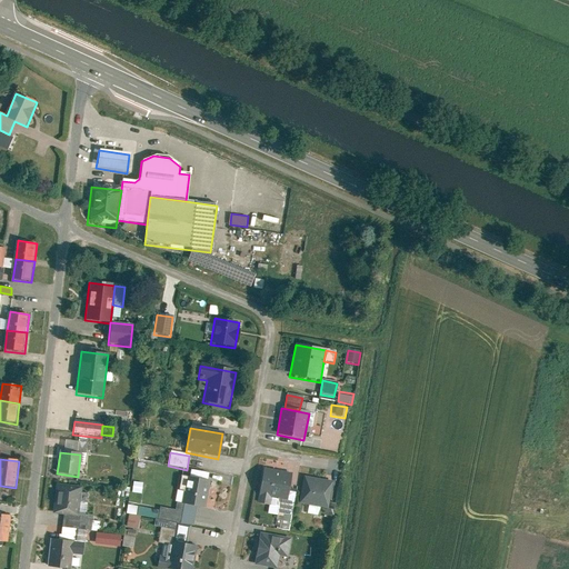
[(291,475),(262,469),(257,505),(269,507),(270,499),(287,501),(291,475)]
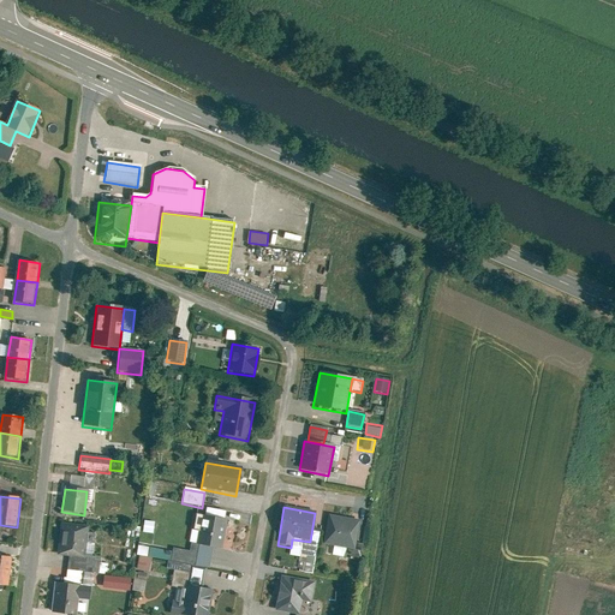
[(213,549),(221,550),(226,521),(201,517),(196,545),(198,545),(213,549)]
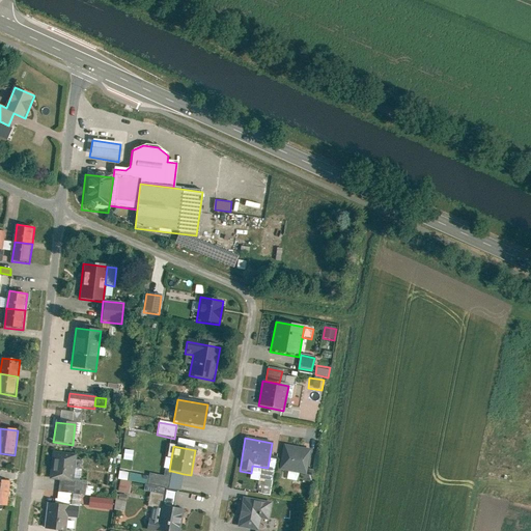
[(312,471),(306,470),(310,451),(283,446),(278,471),(299,474),(297,482),(310,485),(312,471)]
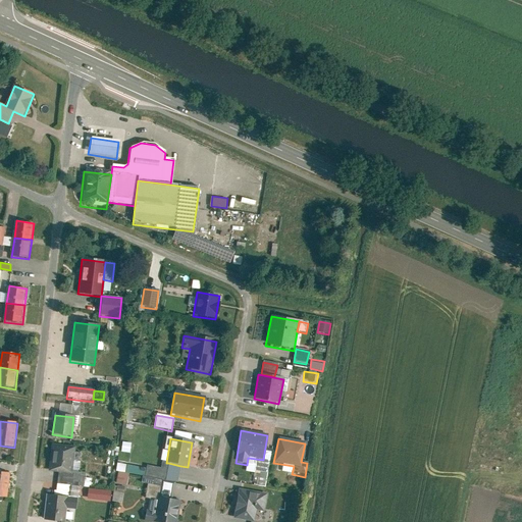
[(51,445),(47,472),(71,475),(74,447),(51,445)]
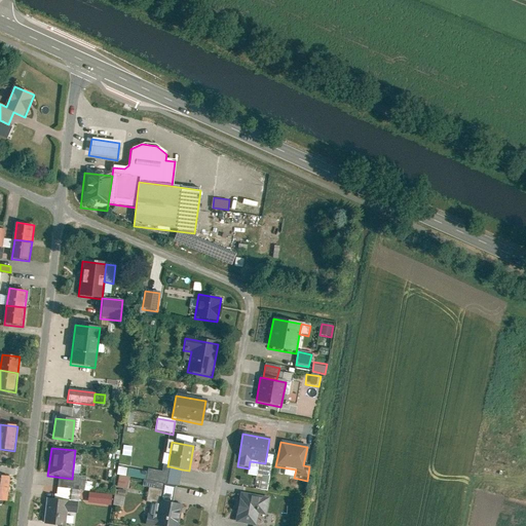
[(146,481),(166,485),(170,466),(167,466),(162,465),(161,473),(148,471),(146,481)]
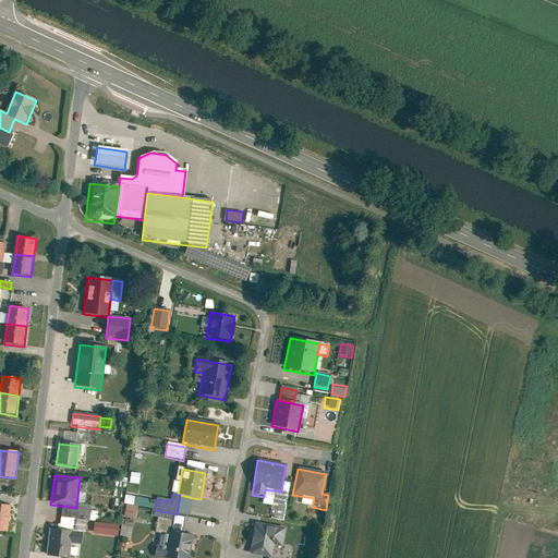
[(193,498),(180,495),(177,514),(190,517),(193,498)]
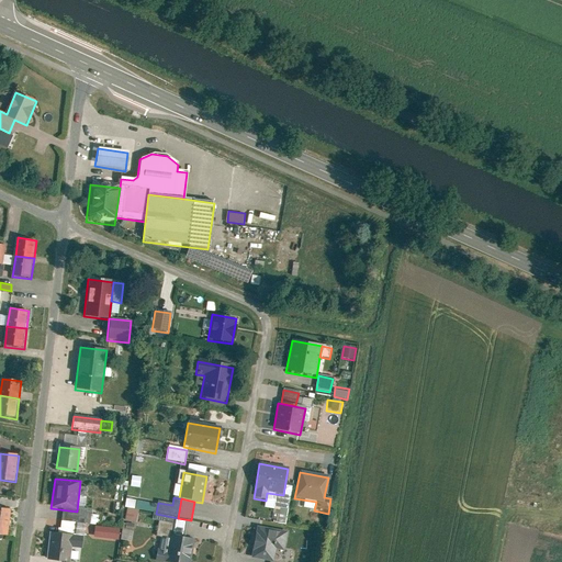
[(156,506),(126,501),(125,508),(126,508),(138,510),(155,514),(156,506)]
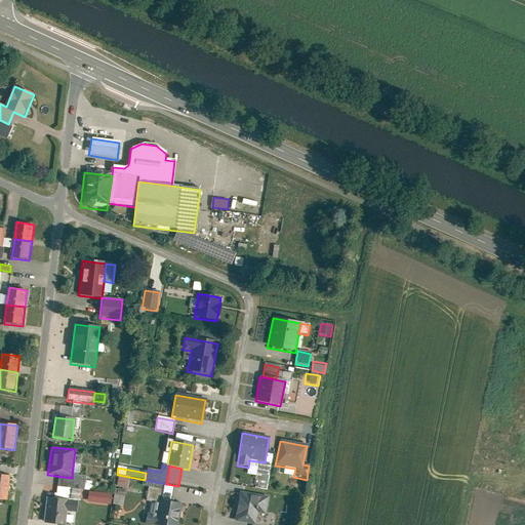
[(0,499),(8,501),(11,477),(0,475),(0,499)]
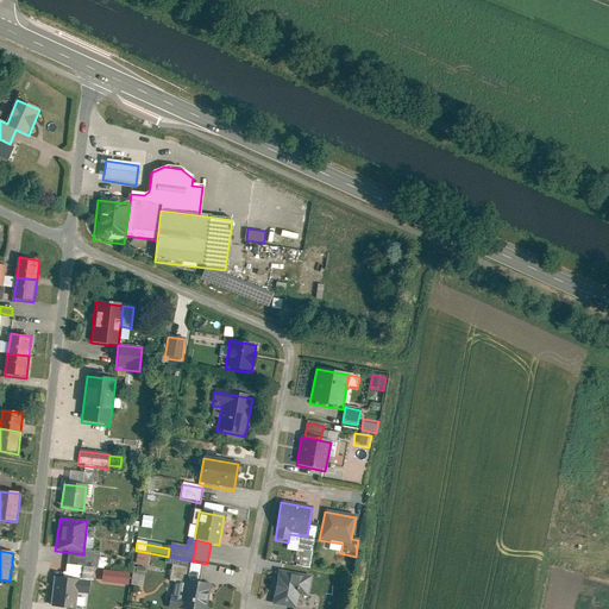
[(150,553),(137,551),(135,565),(148,567),(150,553)]
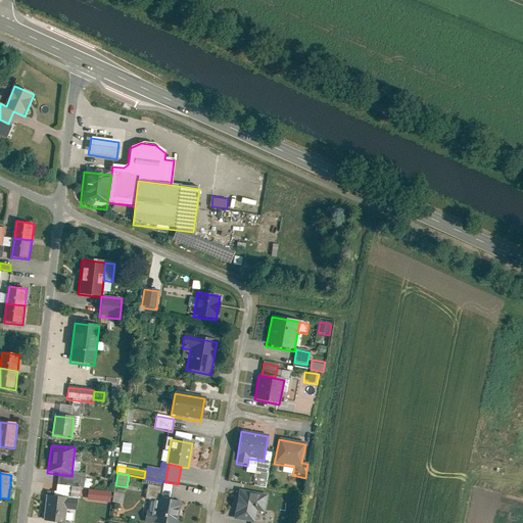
[(145,522),(147,522),(176,522),(180,503),(172,502),(175,484),(161,482),(158,498),(157,503),(149,502),(145,522)]
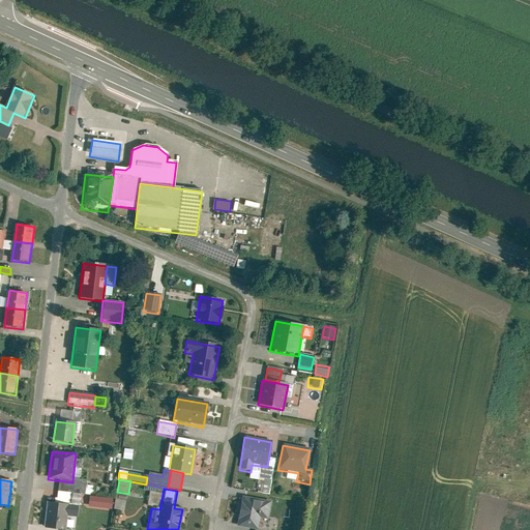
[(126,497),(116,495),(113,510),(123,511),(126,497)]
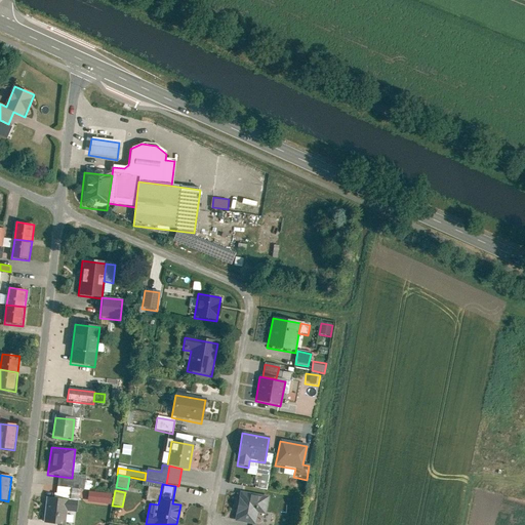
[(110,496),(88,493),(87,503),(109,507),(110,496)]
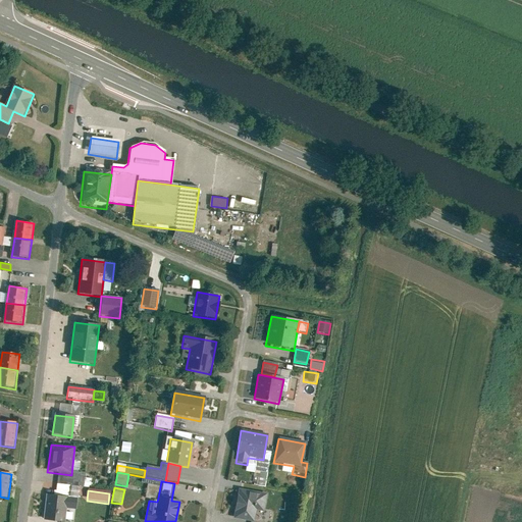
[(238,490),(232,519),(249,521),(253,521),(255,512),(263,513),(267,496),(238,490)]
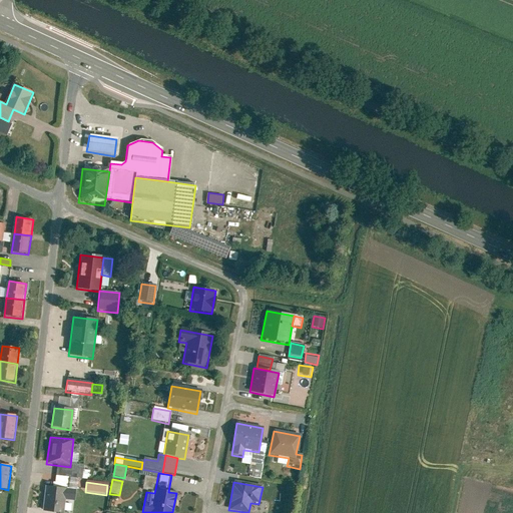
[(45,487),(42,512),(49,512),(63,512),(66,490),(45,487)]
